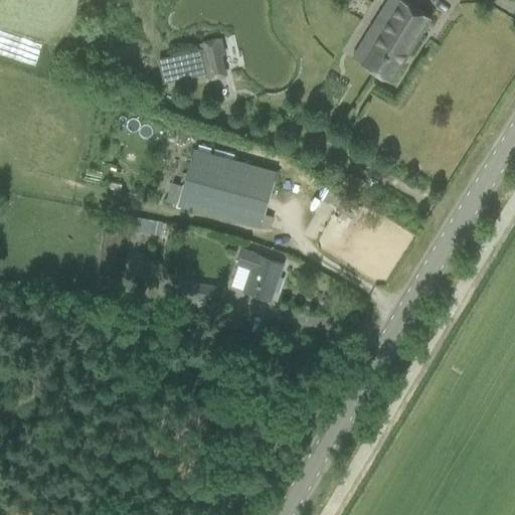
[(359,64),(389,83),(430,19),(399,0),(399,1),(397,0),(387,0),(362,41),(370,46),(359,64)]
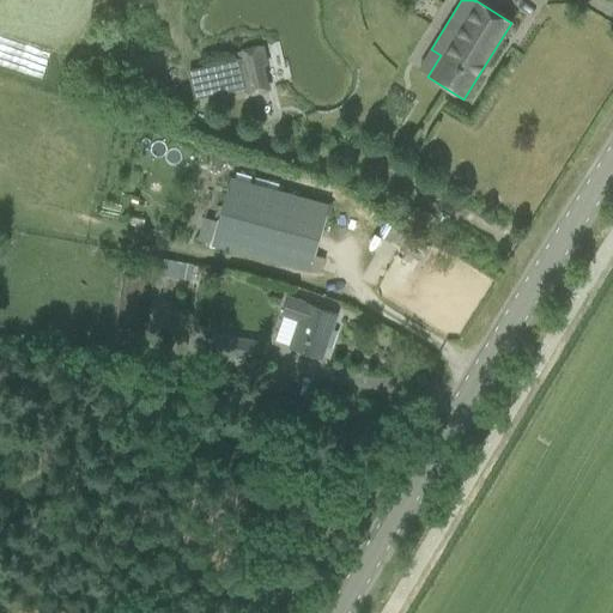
[(261,47),(237,53),(247,96),(269,90),(263,67),(266,67),(261,47)]
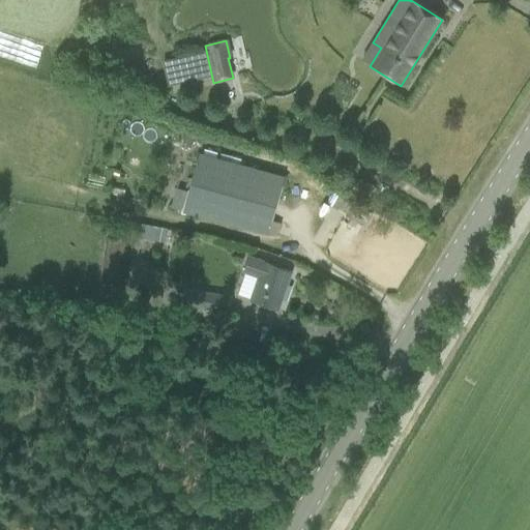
[(283,177),(263,172),(200,153),(183,210),(266,234),(283,177)]
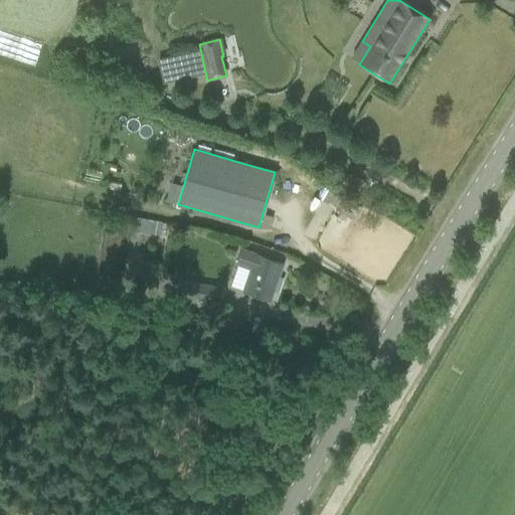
[(250,270),(242,293),(270,302),(283,265),(241,250),(236,265),(250,270)]
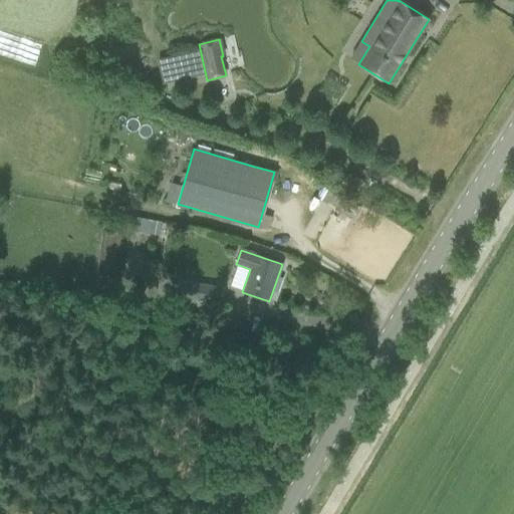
[(178,296),(178,298),(194,301),(200,301),(218,304),(221,304),(224,287),(197,283),(181,281),(178,296)]
